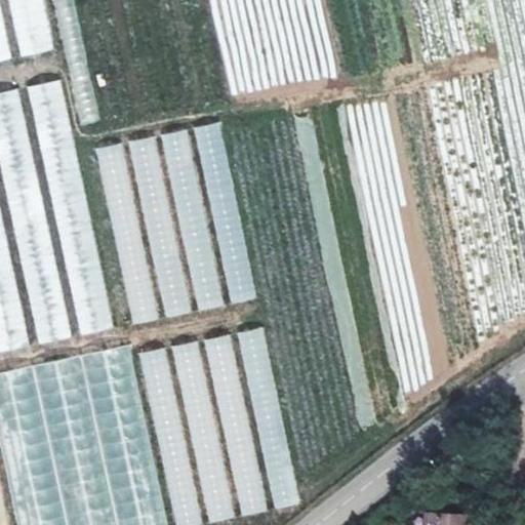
[(15,56),(51,49),(41,0),(7,0),(12,25),(9,26),(15,56)]
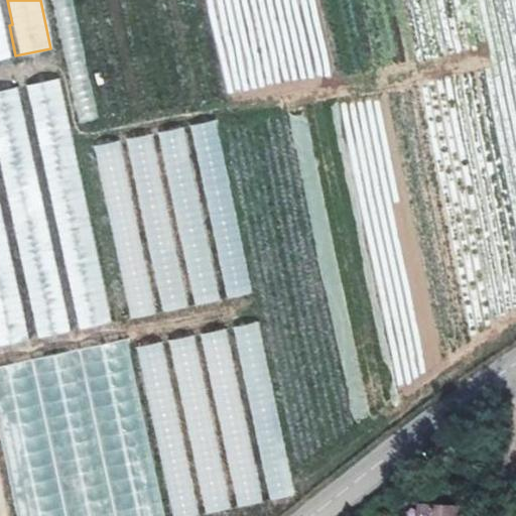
[(0,14),(0,60),(9,58),(0,14)]
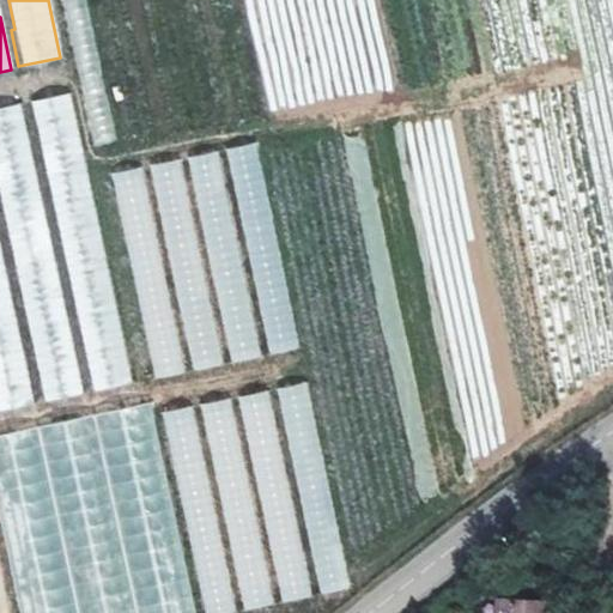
[(111,143),(102,66),(83,68),(92,144),(111,143)]
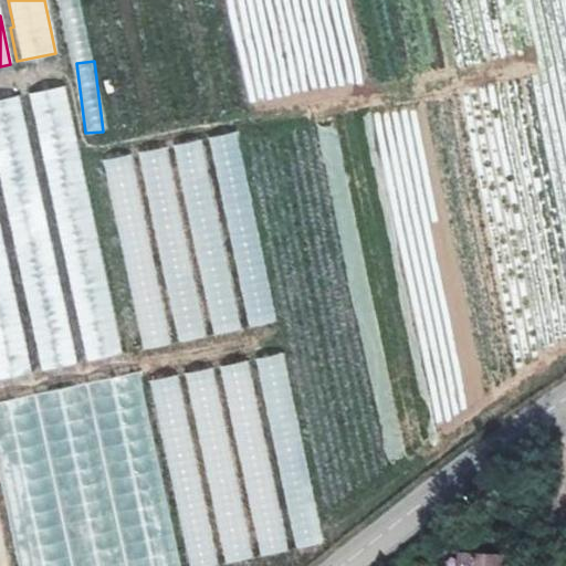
[(32,370),(118,355),(69,85),(25,93),(25,94),(0,97),(0,169),(35,360),(31,362),(32,370)]
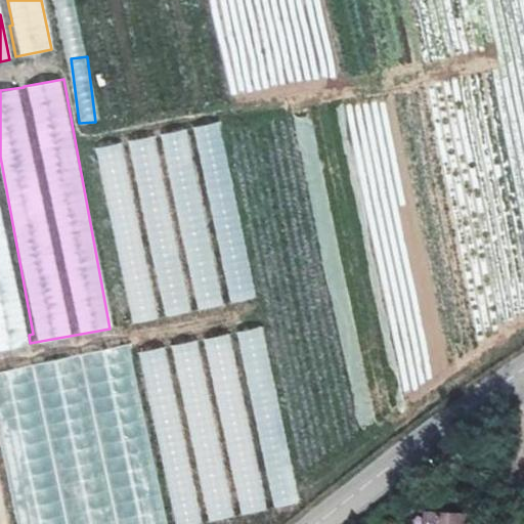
[(0,350),(24,347),(0,211),(0,350)]
